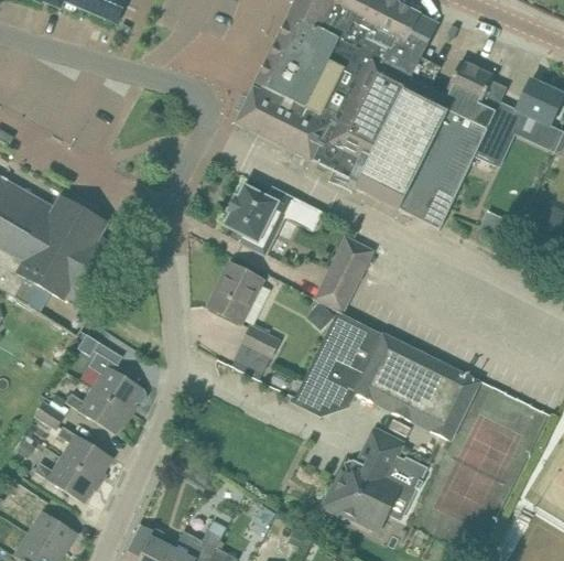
[(38,0),(40,1),(40,0),(46,0),(60,6),(62,0),(65,0),(117,21),(126,0),(38,0)]
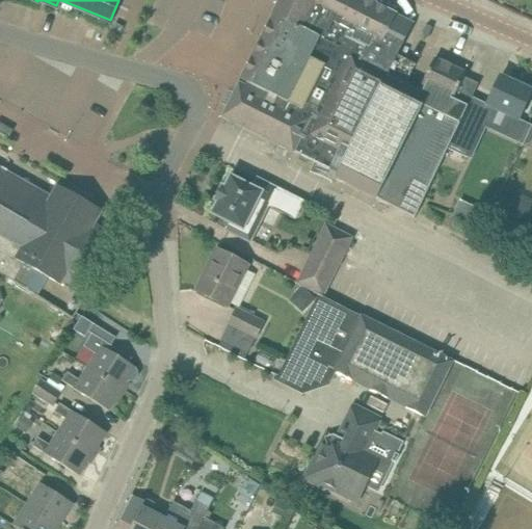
[(278,0),(241,76),(240,76),(238,81),(239,81),(222,114),(301,153),(298,158),(306,161),(309,157),(338,170),(335,176),(415,215),(426,193),(449,144),(470,100),(478,81),(463,75),(466,71),(434,56),(416,95),(423,98),(417,109),(378,91),(390,70),(388,69),(413,20),(372,0),(278,0)]
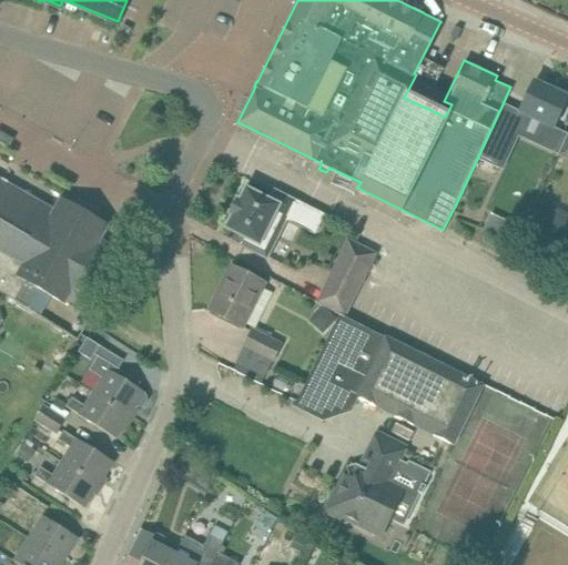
[(501,107),(479,154),(497,163),(511,132),(513,130),(538,142),(547,122),(554,125),(558,115),(567,96),(535,80),(519,111),(520,111),(519,114),(501,107)]
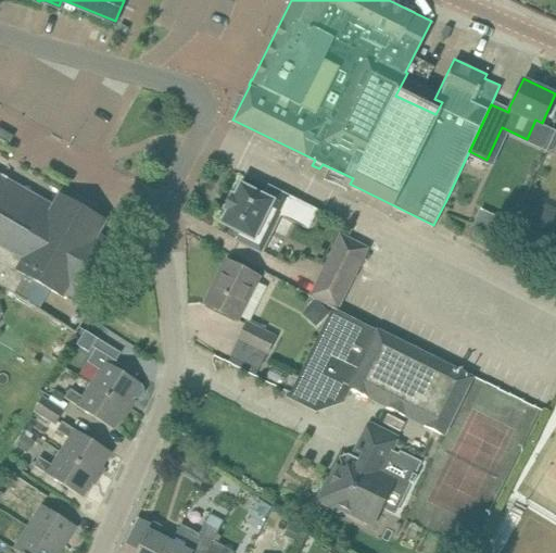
[(236,239),(262,252),(291,196),(268,185),(264,195),(241,183),(235,195),(232,193),(225,208),(228,209),(222,221),(240,230),(236,239)]
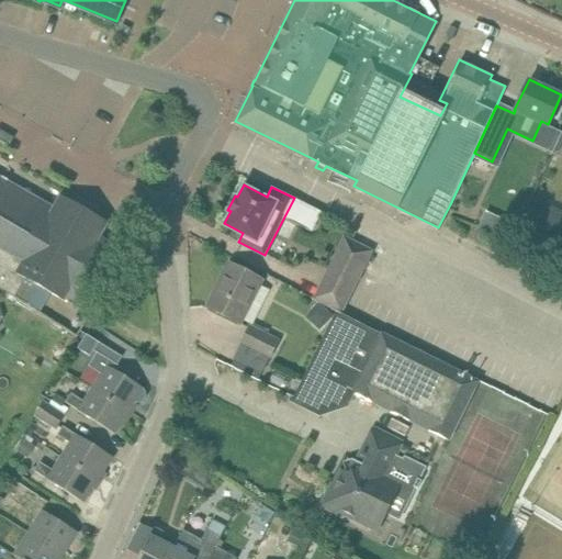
[(0,188),(0,283),(30,301),(40,284),(63,298),(65,295),(78,303),(112,243),(99,235),(108,221),(62,193),(48,216),(0,188)]
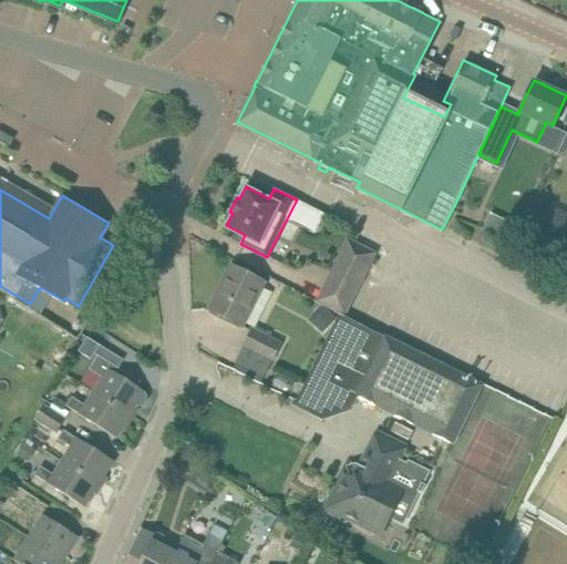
[(566,211),(550,204),(540,225),(558,233),(566,214),(566,211)]
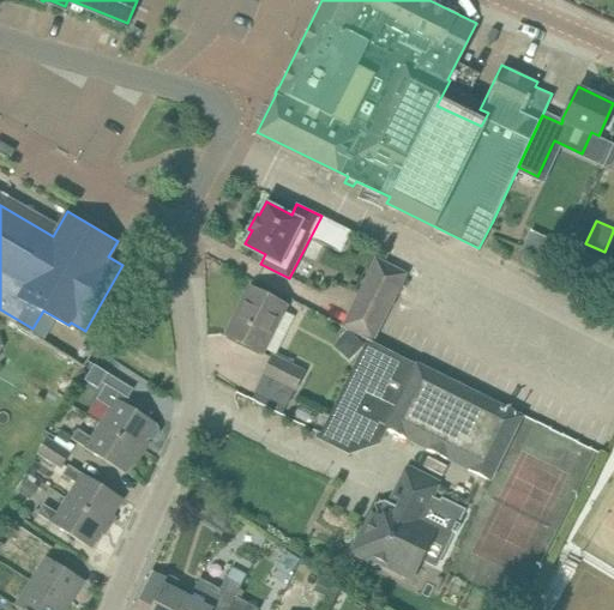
[(551,239),(543,254),(559,259),(565,246),(551,239)]
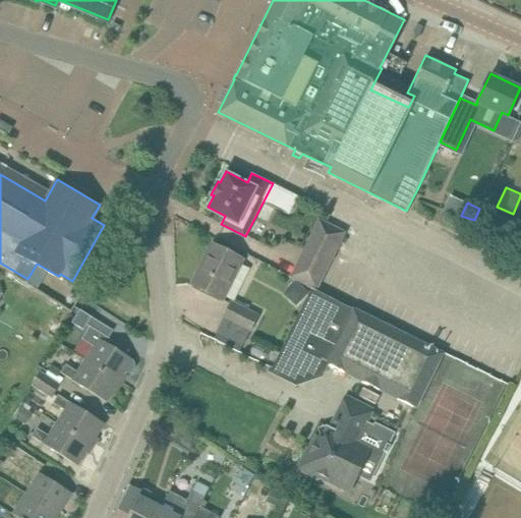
[(315,288),(345,230),(326,221),(296,279),(315,288)]
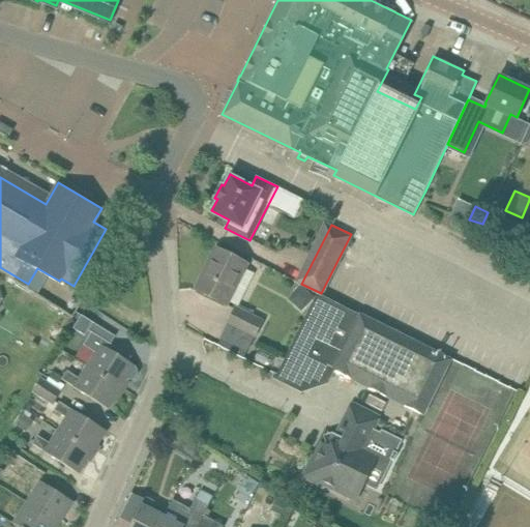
[(206,268),(196,288),(226,302),(246,262),(216,246),(209,262),(211,263),(208,269),(206,268)]
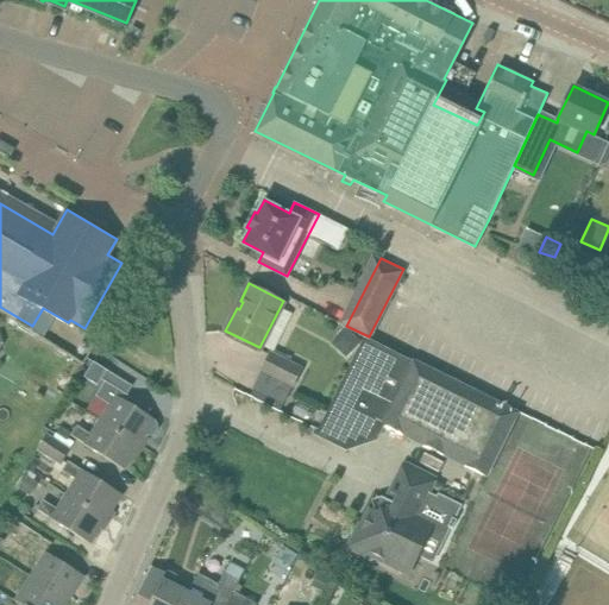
[(344,326),(338,333),(337,346),(346,354),(359,339),(344,326)]
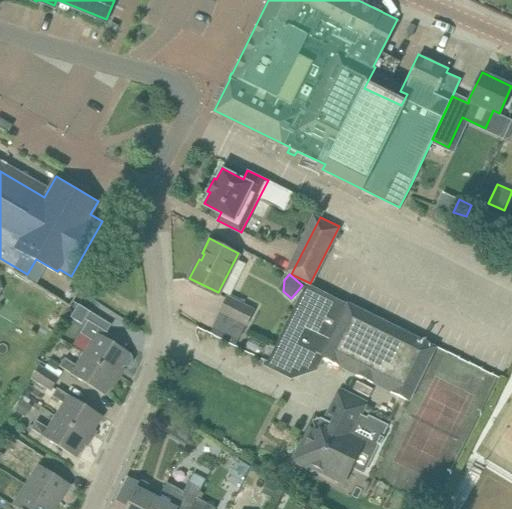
[(318,368),(324,356),(409,399),(436,345),(348,301),(347,302),(310,284),(269,359),(262,356),(261,358),(264,359),(262,363),(292,377),(318,368)]
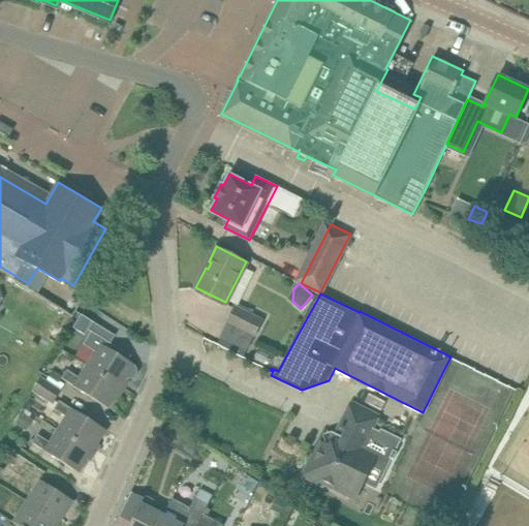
[(220,335),(246,348),(261,318),(250,313),(253,309),(239,302),(236,306),(220,335)]
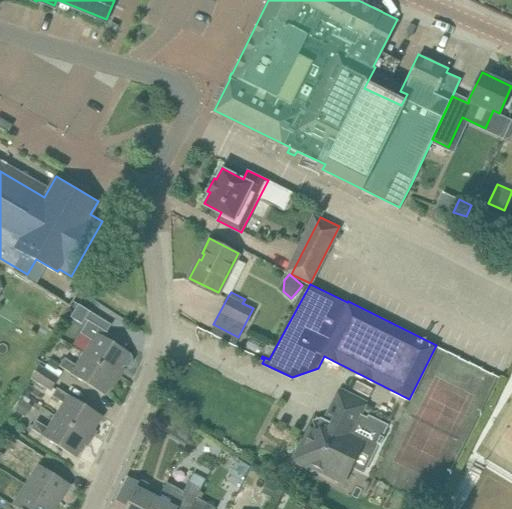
[(82,322),(90,310),(79,302),(71,315),(82,322)]
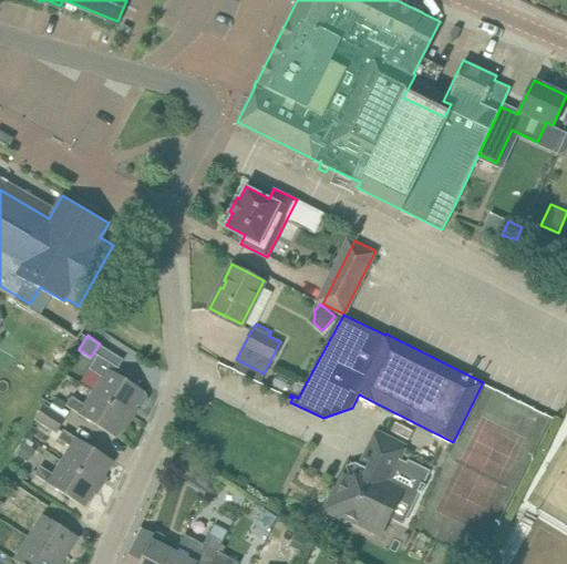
[(102,376),(93,389),(131,412),(136,403),(138,404),(144,402),(146,398),(146,392),(144,391),(145,390),(137,385),(141,380),(98,352),(89,367),(102,376)]
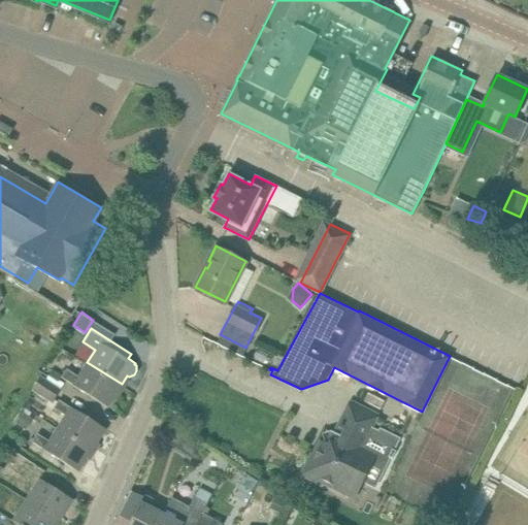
[(122,384),(87,362),(78,374),(67,367),(62,375),(73,383),(73,384),(91,394),(108,405),(122,384)]
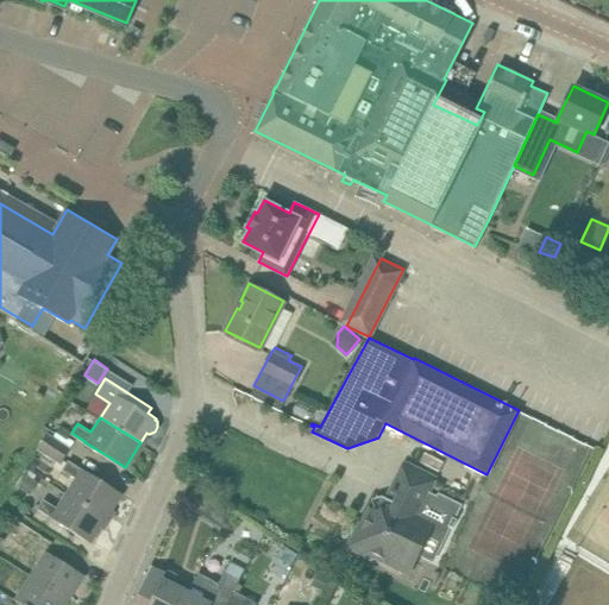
[(60,462),(70,446),(46,430),(36,447),(60,462)]
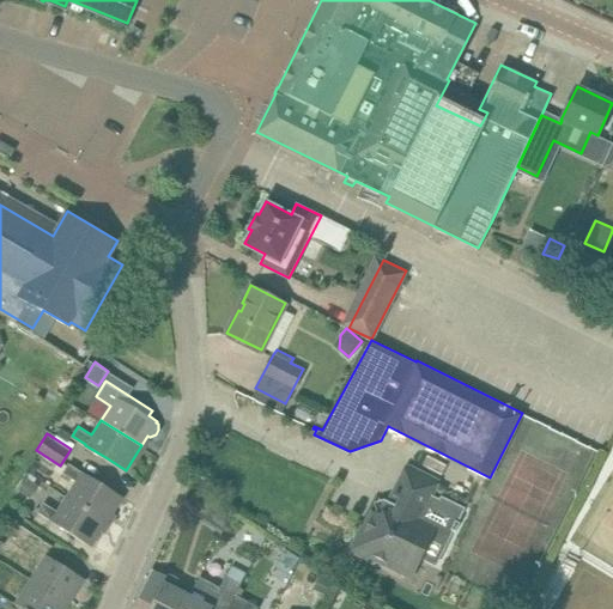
[(77,480),(67,494),(107,521),(122,495),(83,470),(68,462),(62,472),(77,480)]
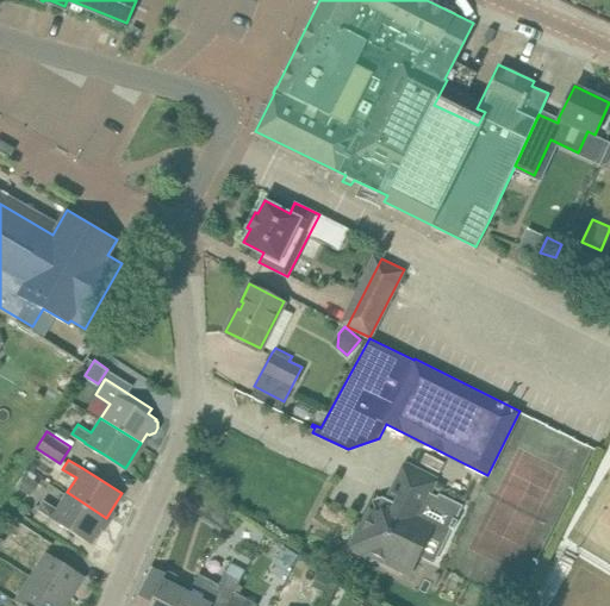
[(434,478),(406,464),(392,492),(398,495),(392,507),(386,505),(375,508),(366,528),(361,524),(352,544),(371,555),(374,549),(410,567),(427,532),(443,541),(462,503),(439,492),(437,495),(428,491),(434,478)]
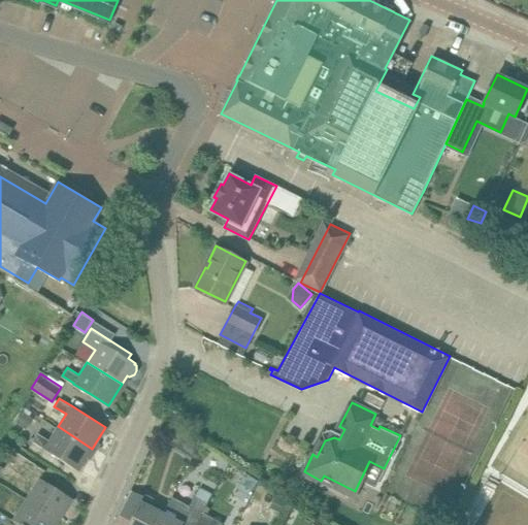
[(24,405),(21,408),(29,414),(31,409),(27,407),(24,405)]
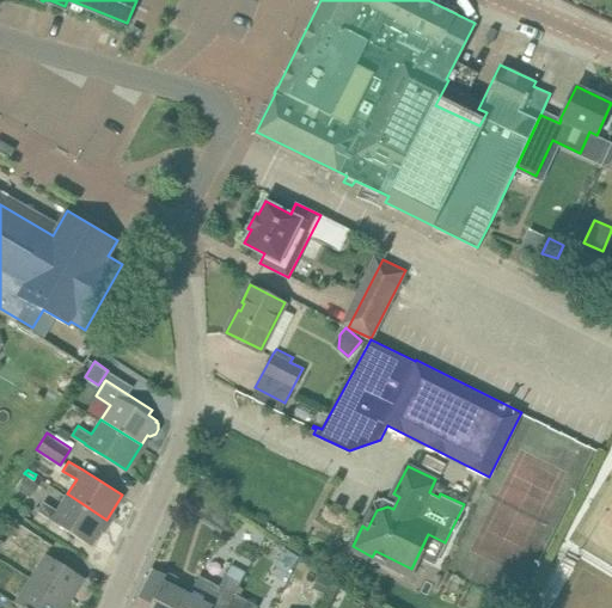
[(24,473),(16,486),(29,495),(37,481),(34,479),(24,473)]
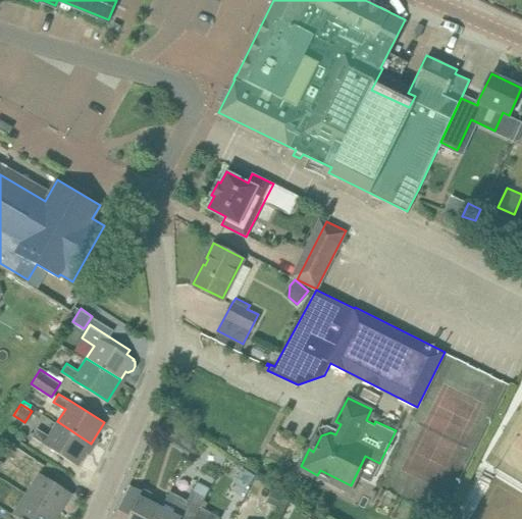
[(91,444),(57,421),(49,434),(38,426),(33,434),(44,443),(77,464),(91,444)]
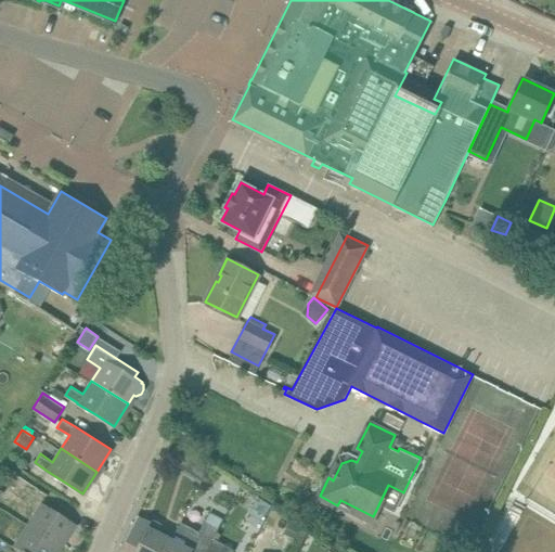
[(42,501),(28,523),(63,544),(77,524),(42,501)]
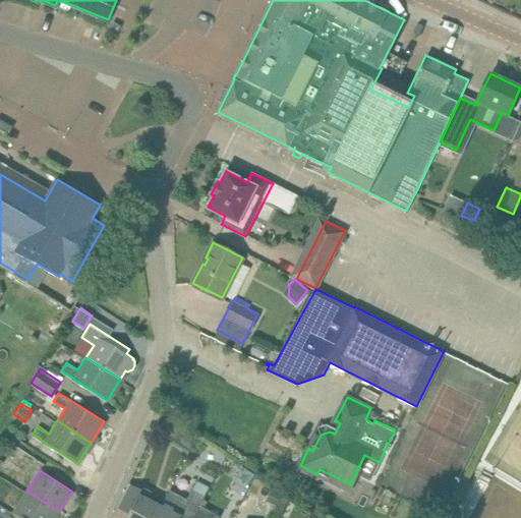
[(126,517),(155,517),(162,505),(149,499),(153,491),(143,486),(126,517)]
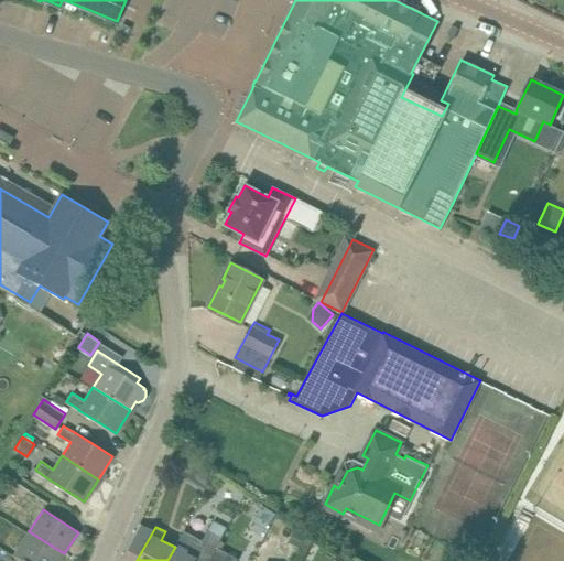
[(207,560),(221,535),(208,528),(203,539),(184,529),(175,547),(167,560),(207,560)]
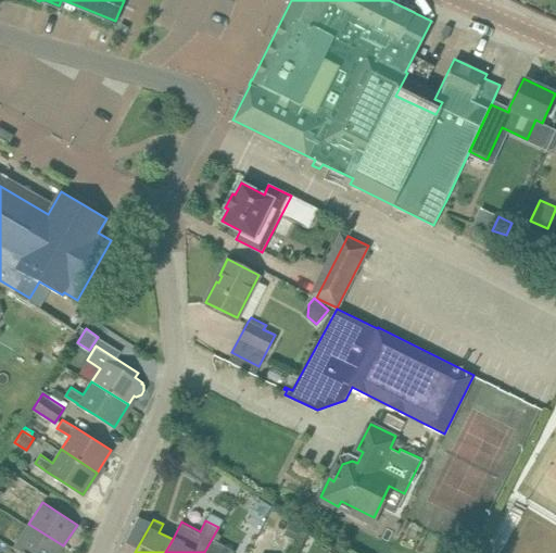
[(28,524),(15,545),(27,552),(58,552),(63,545),(28,524)]
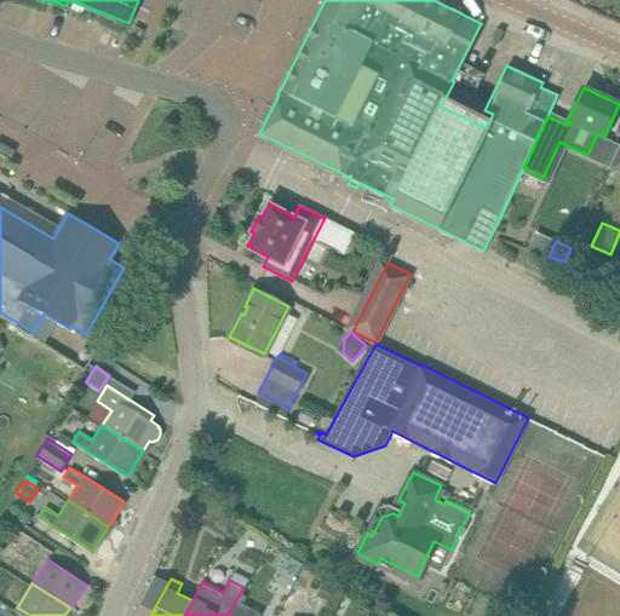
[(259,615),(263,612),(239,599),(245,587),(244,587),(228,615),(259,615)]
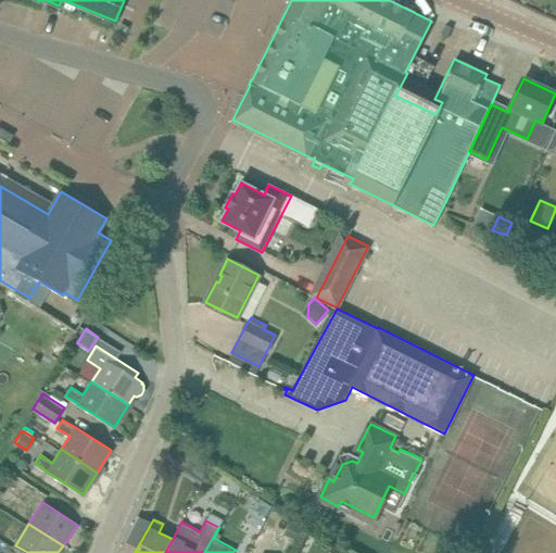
[(464,552),(465,552),(444,542),(438,552),(464,552)]
